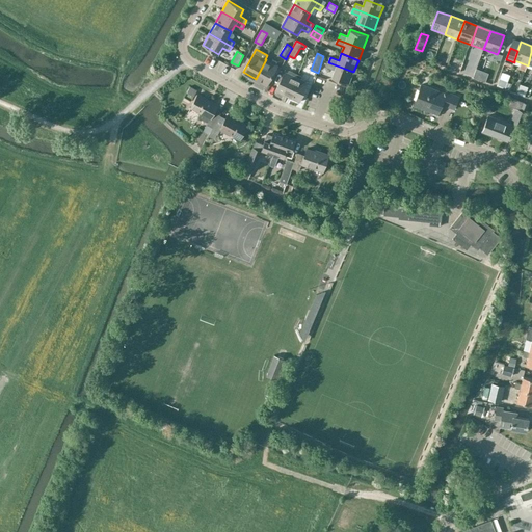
[(275,65),(277,61),(273,59),(271,63),(266,59),(256,79),(266,85),(277,65),(275,65)]
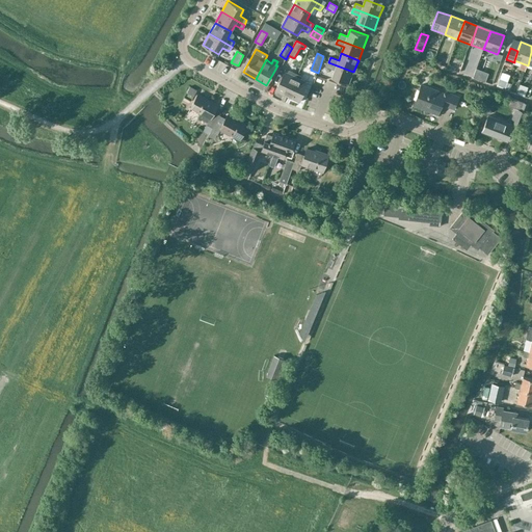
[(457,73),(460,62),(450,59),(447,70),(457,73)]
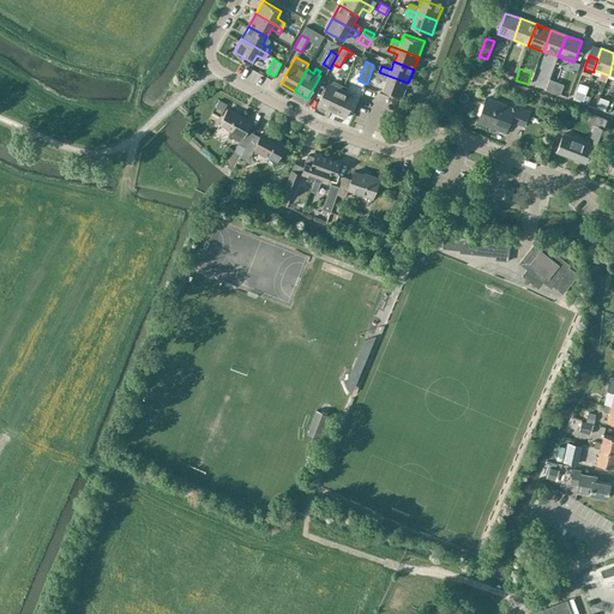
[(403,97),(408,83),(379,72),(377,78),(386,82),(384,89),(403,97)]
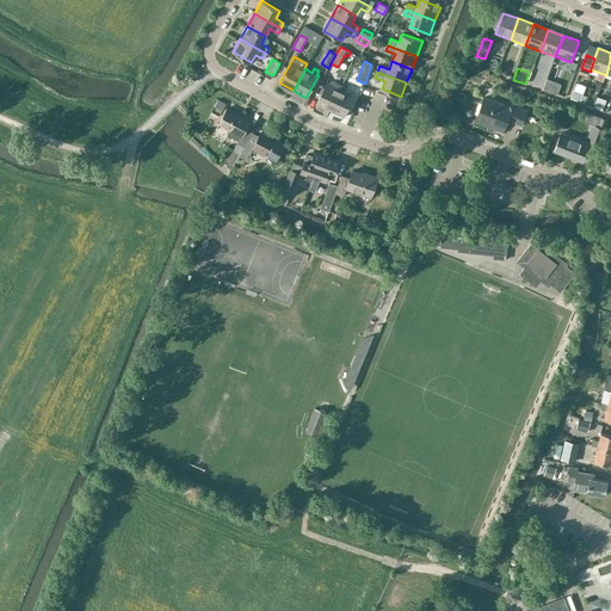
[(343,85),(338,84),(332,80),(329,85),(327,84),(318,105),(331,111),(343,85)]
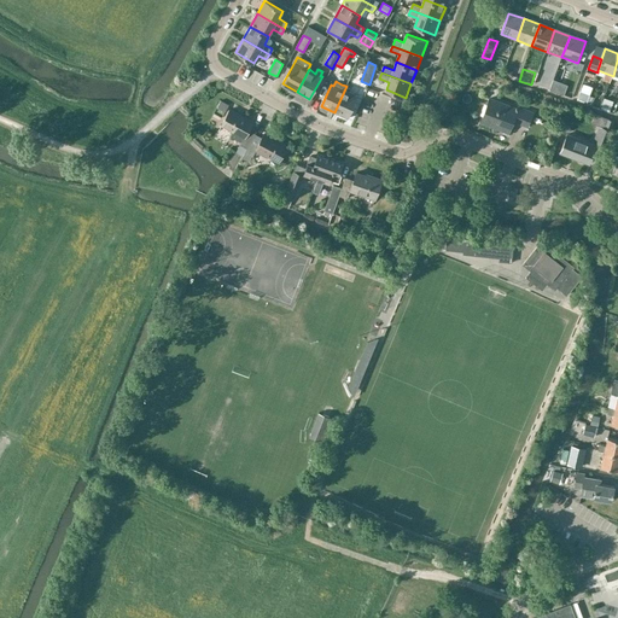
[(583,85),(577,100),(587,103),(589,104),(592,97),(589,95),(593,87),(583,85)]
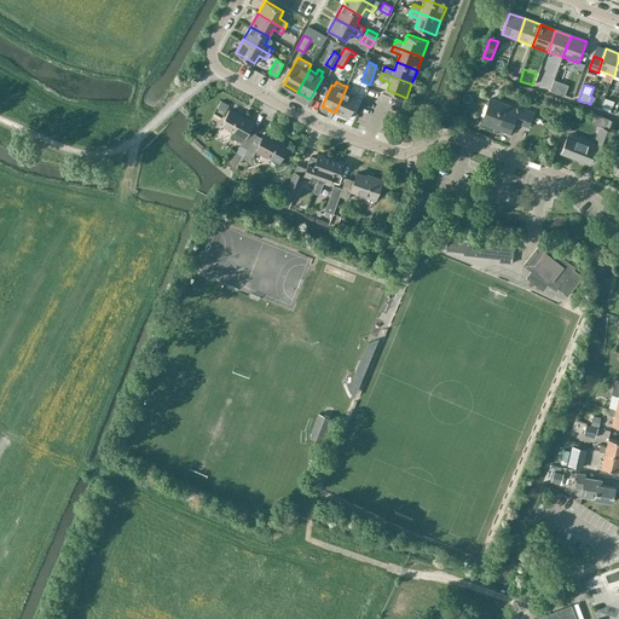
[(350,120),(359,98),(350,93),(352,90),(347,86),(335,113),(350,120)]
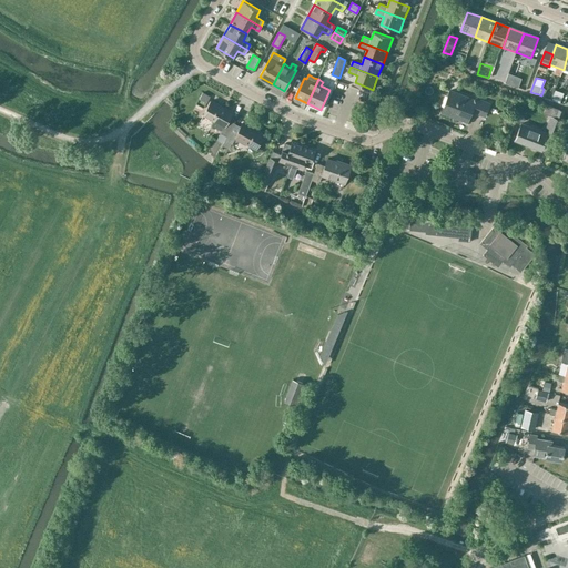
[(200,99),(206,103),(211,97),(203,92),(200,99)]
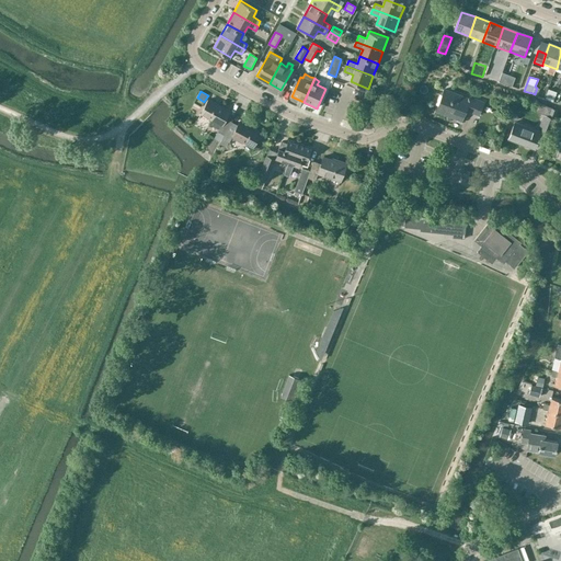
[(480,117),(484,104),(471,99),(470,101),(445,91),(438,109),(453,114),(451,118),(462,123),(466,112),(480,117)]
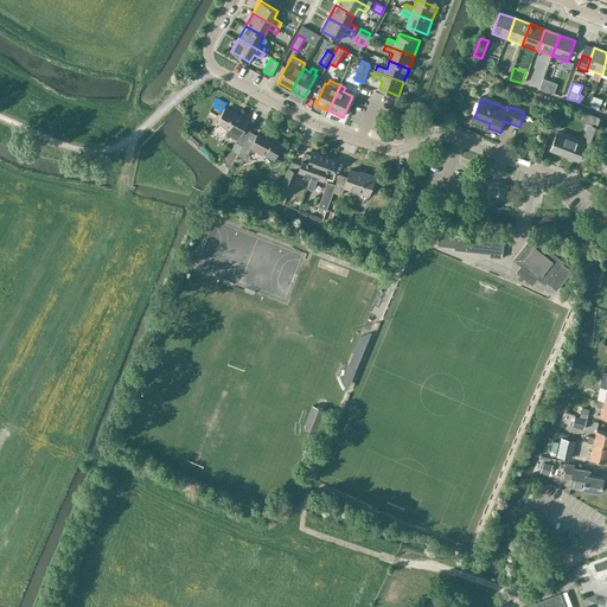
[(242,151),(251,132),(246,128),(250,120),(228,108),(218,123),(229,129),(227,134),(236,139),(231,149),(238,153),(240,149),(242,151)]
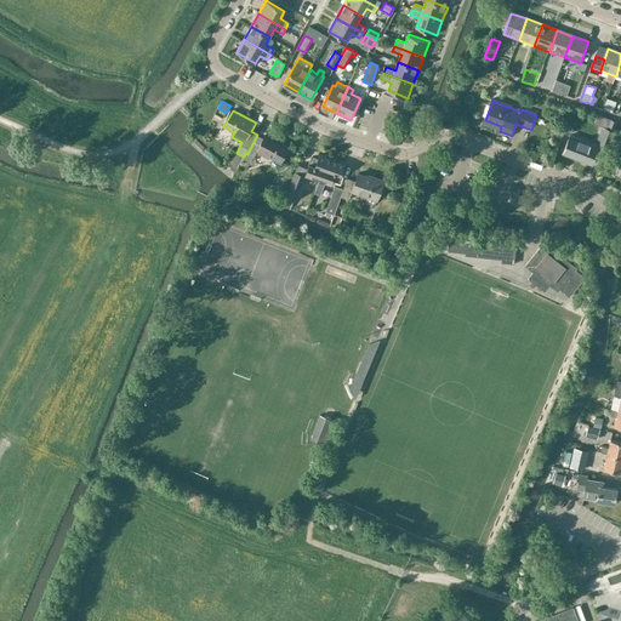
[(608,147),(613,132),(605,130),(599,144),(608,147)]
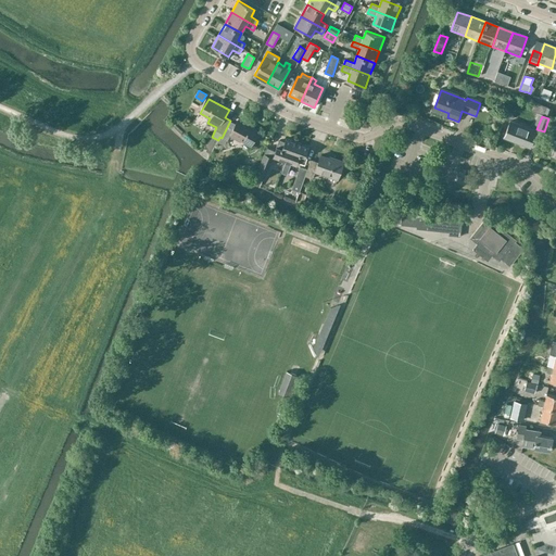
[(251,146),(260,131),(239,121),(237,124),(230,121),(222,138),(227,141),(230,135),(231,135),(251,146)]
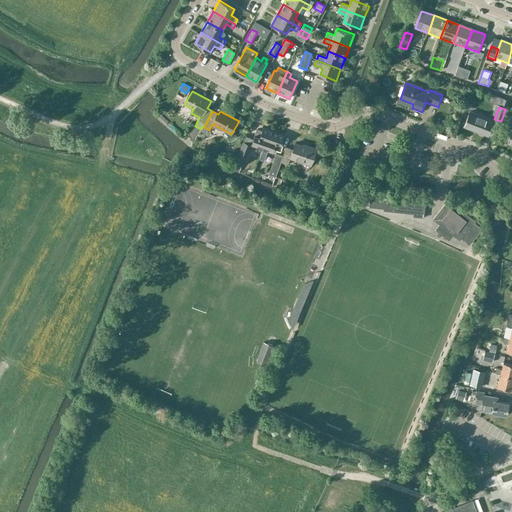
[(494,122),(471,114),(465,129),(488,138),(494,122)]
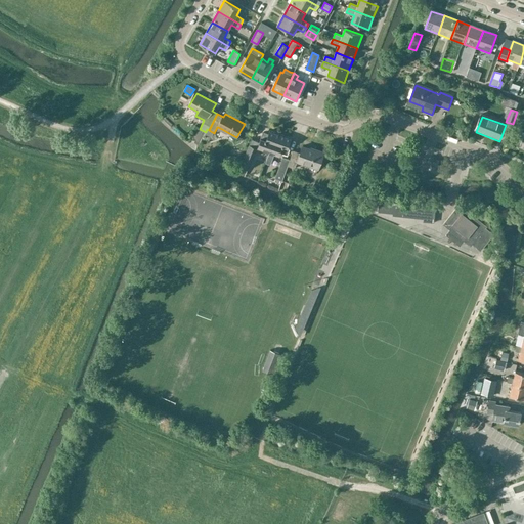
[(277,145),(280,134),(270,131),(268,135),(263,133),(260,141),(252,138),(249,144),(250,145),(242,167),(249,169),(257,148),(268,153),(271,143),(277,145)]
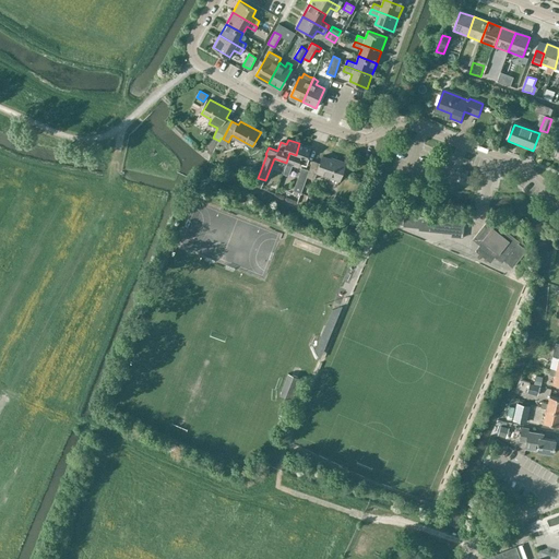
[(306,165),(311,147),(299,143),(296,155),(289,153),(286,163),(287,163),(284,174),(287,176),(292,164),(298,167),(299,163),(306,165)]
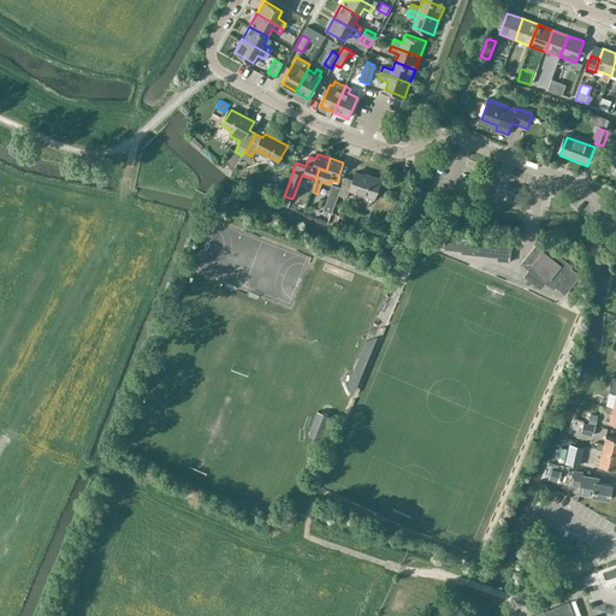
[(374,200),(381,179),(371,176),(371,177),(356,172),(353,181),(345,178),(342,189),(339,195),(347,197),(349,190),(374,200)]
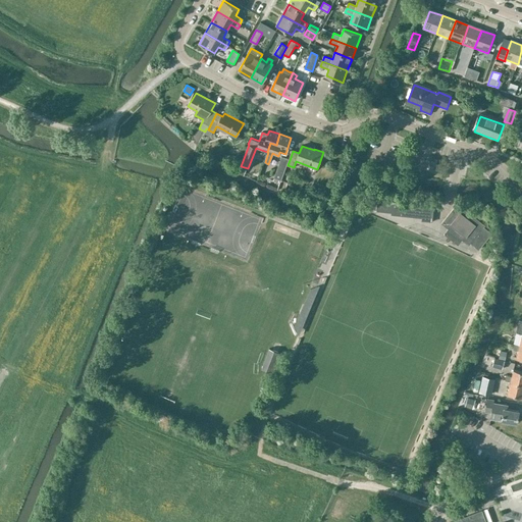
[(288,165),(290,160),(282,157),(274,178),(279,180),(279,179),(280,179),(286,165),(288,165)]
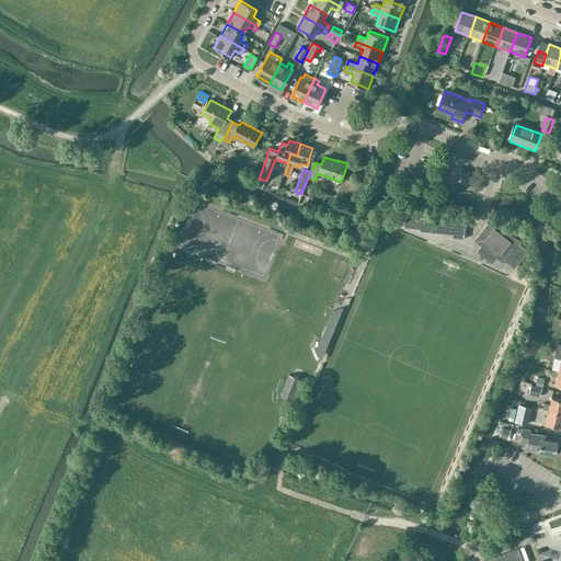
[(322,210),(330,213),(333,205),(324,202),(322,210)]
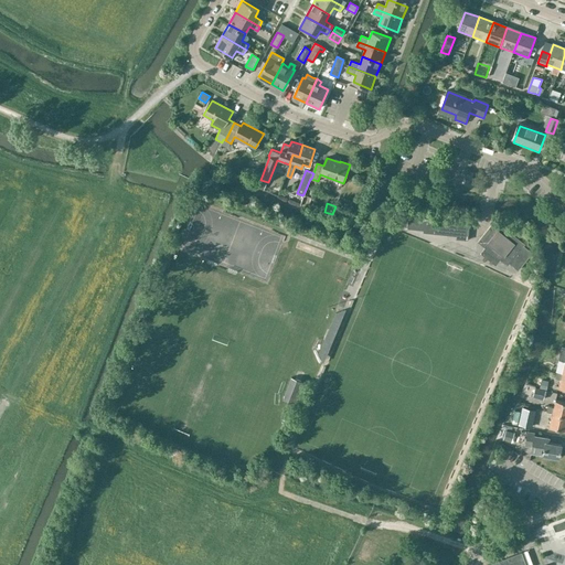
[(468,242),(469,228),(458,226),(458,224),(426,221),(426,217),(409,216),(408,230),(424,231),(424,233),(456,237),(456,240),(468,242)]
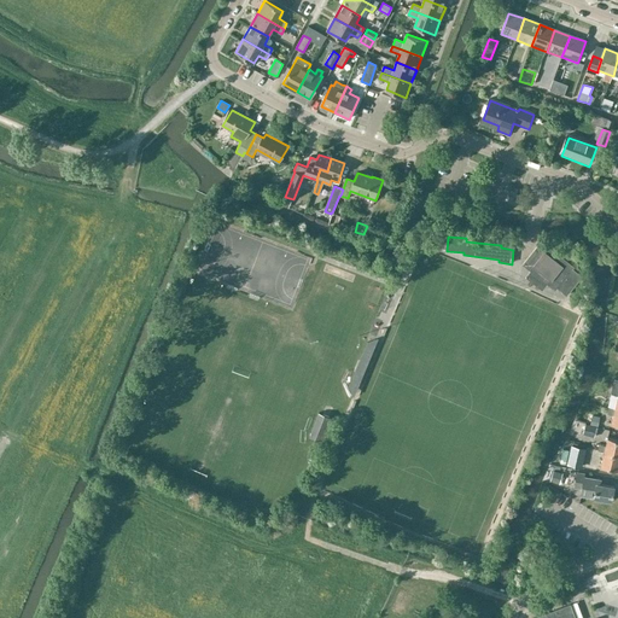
[(573,267),(555,252),(541,240),(522,264),(530,270),(529,272),(546,286),(547,285),(554,291),(557,289),(566,296),(582,277),(572,269),(573,267)]
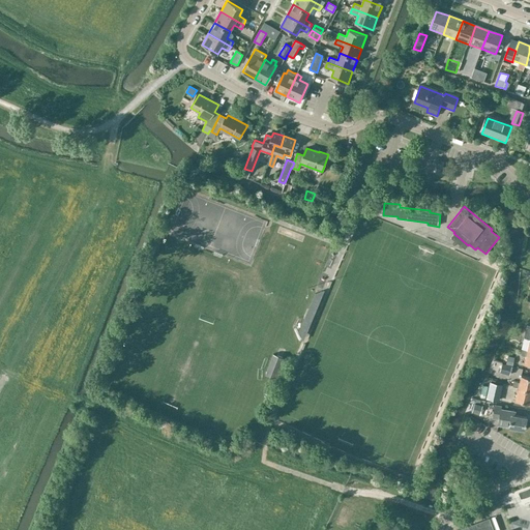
[(324,289),(315,292),(299,330),(303,340),(325,289),(324,289)]
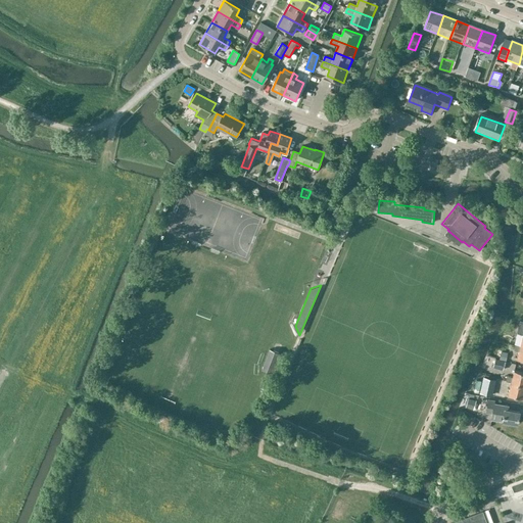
[(522,346),(521,346),(515,344),(514,349),(519,351),(518,359),(522,360),(522,346)]
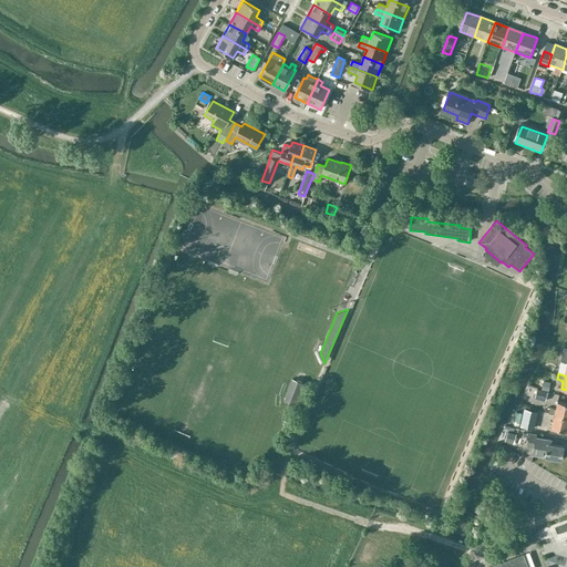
[(291,378),(284,400),(299,405),(307,383),(291,378)]
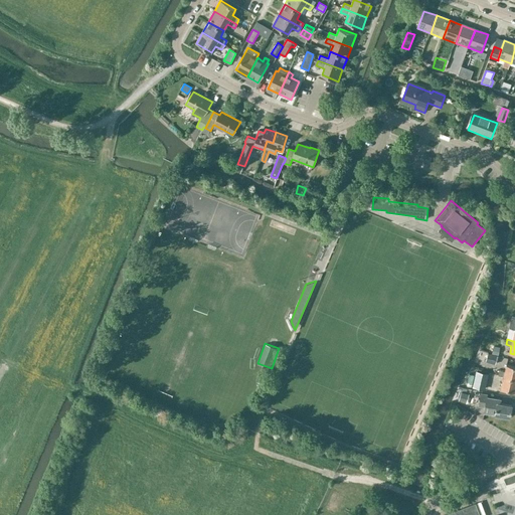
[(488,353),(486,361),(495,364),(497,356),(488,353)]
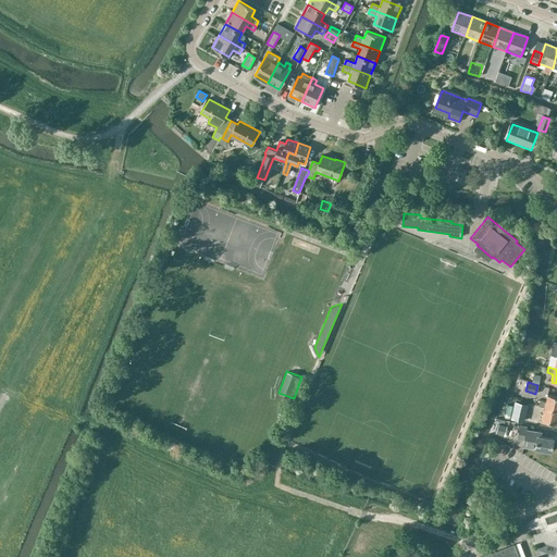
[(556,410),(556,396),(548,395),(546,401),(540,400),(539,406),(545,407),(545,408),(556,410)]
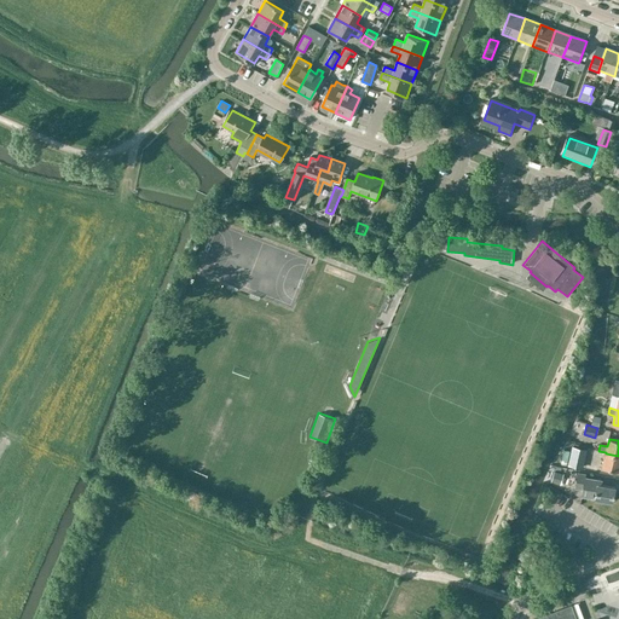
[(572,446),(568,466),(583,468),(586,449),(572,446)]
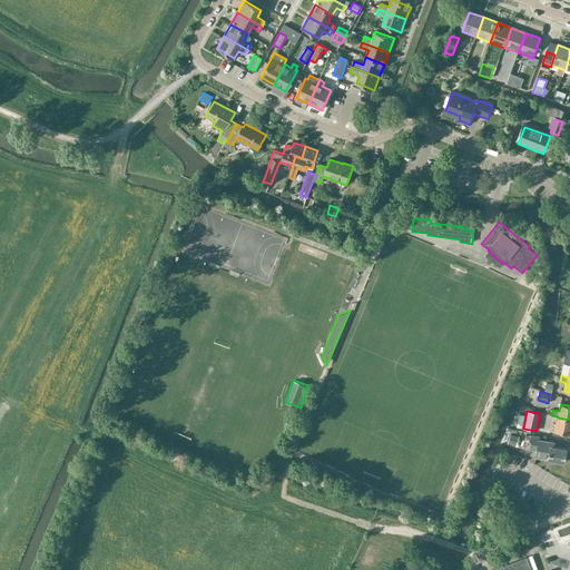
[(569,433),(569,420),(558,418),(554,430),(569,433)]
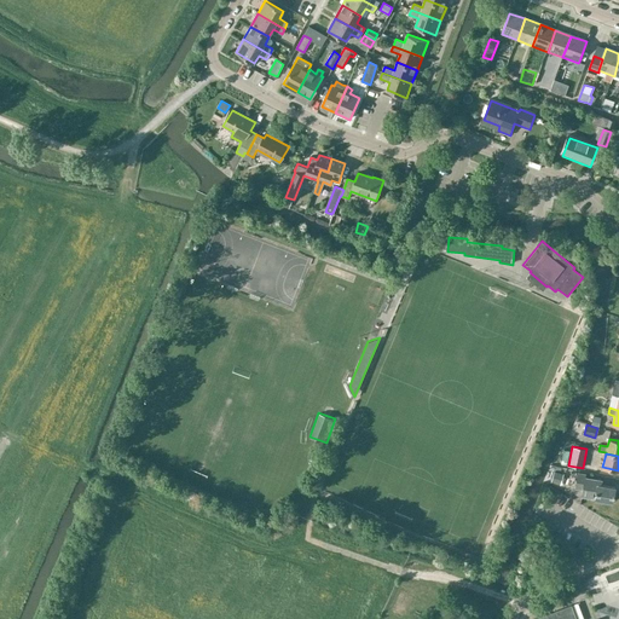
[(615,487),(602,485),(603,480),(585,478),(585,473),(577,472),(574,489),(582,490),(580,497),(596,499),(596,498),(613,502),(615,487)]
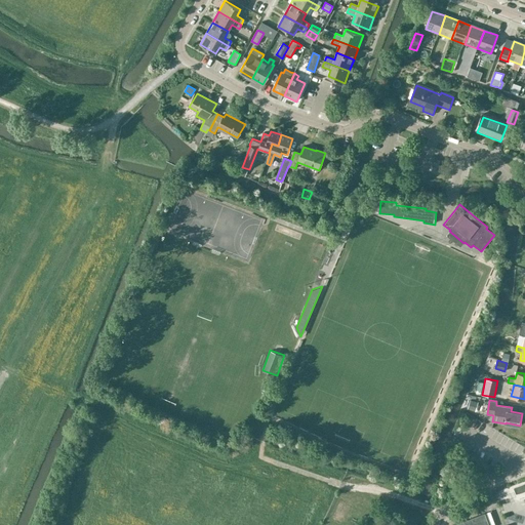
[(469,409),(474,411),(477,403),(471,401),(469,409)]
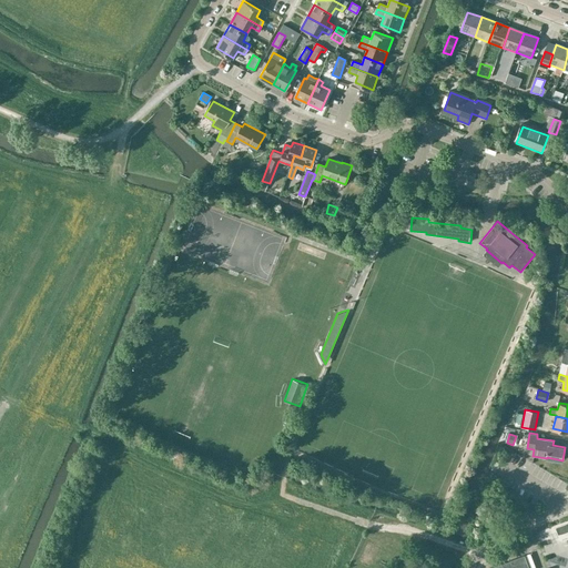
[(528,567),(524,555),(488,567),(528,567)]
